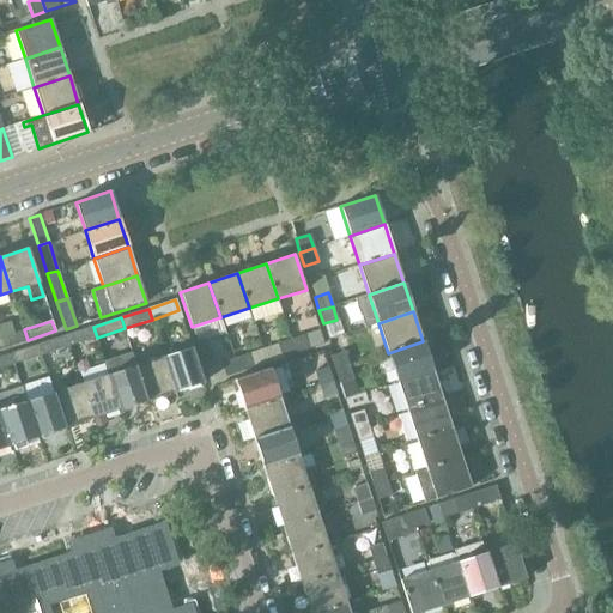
[(93,327),(66,335),(70,347),(97,338),(93,327)]
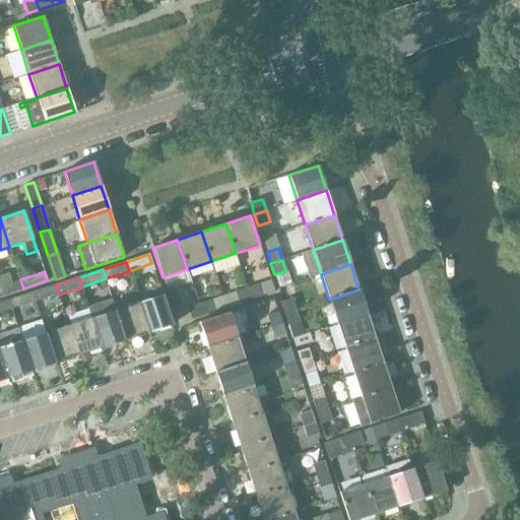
[(20,279),(0,285),(0,296),(23,288),(20,279)]
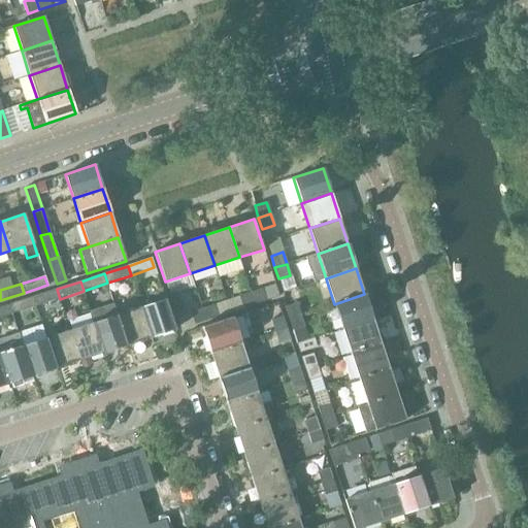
[(57,289),(33,297),(35,304),(34,304),(37,315),(46,311),(44,304),(60,299),(57,289)]
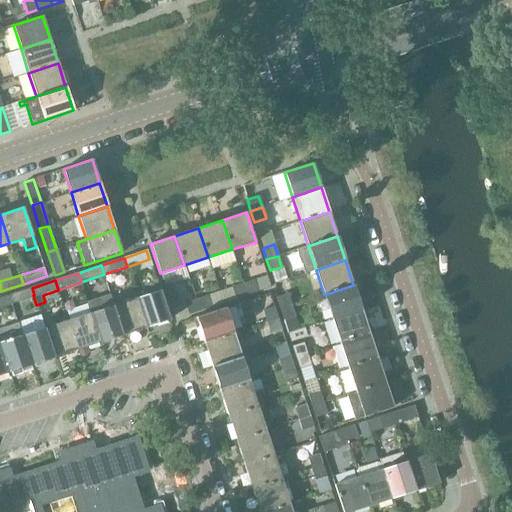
[(254,280),(243,284),(247,295),(258,291),(254,280)]
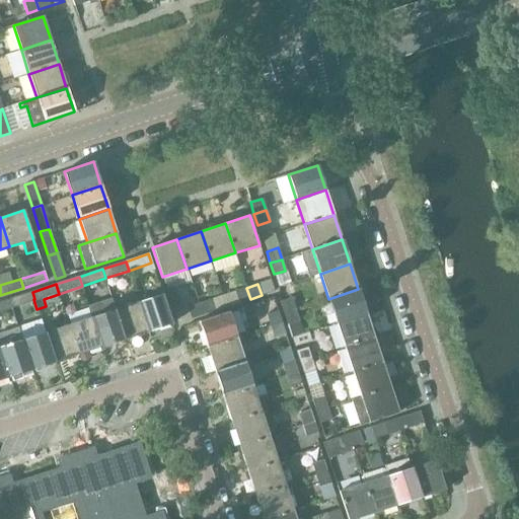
[(250,299),(246,288),(235,292),(239,303),(250,299)]
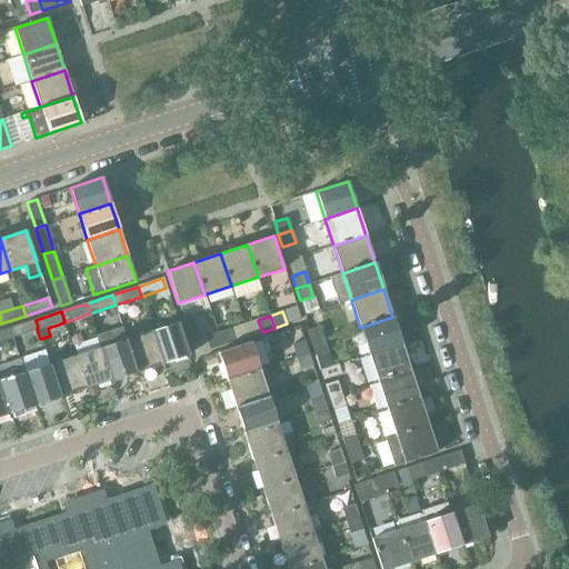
[(360,328),(369,355),(401,343),(392,317),(360,328)]
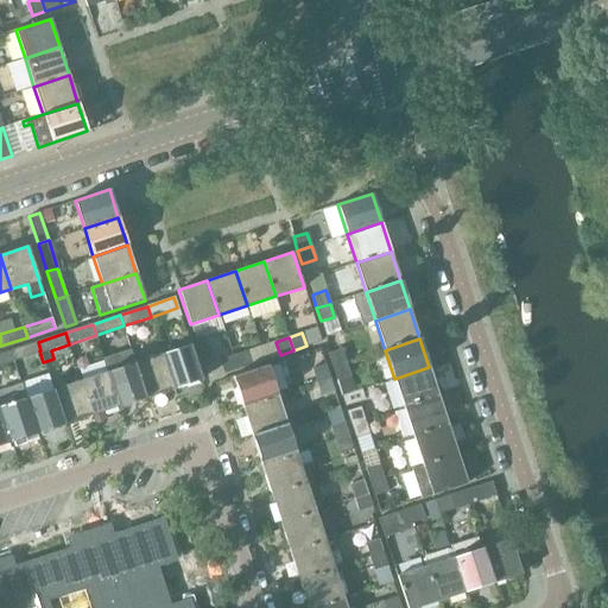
[(38,342),(11,350),(13,360),(12,360),(16,368),(25,366),(23,356),(39,350),(40,350),(38,342)]
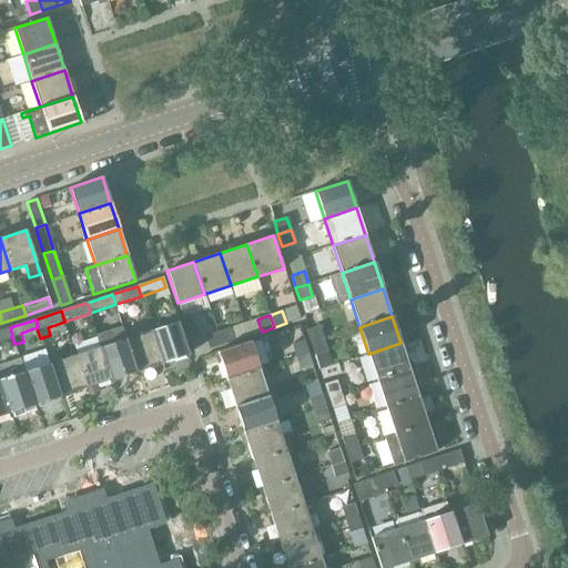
[(178,322),(152,331),(162,362),(188,354),(178,322)]
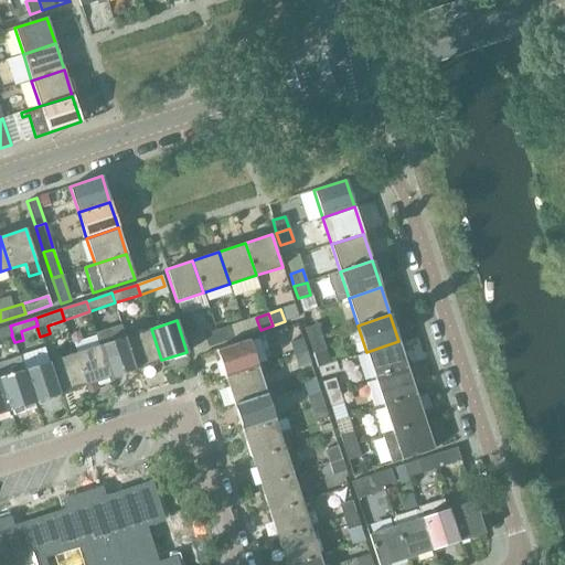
[(124,323),(96,330),(98,341),(127,334),(124,323)]
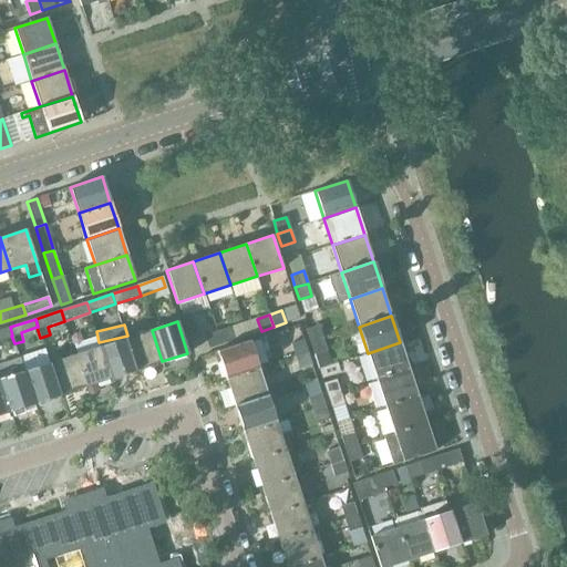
[(305,330),(309,342),(322,338),(318,326),(305,330)]
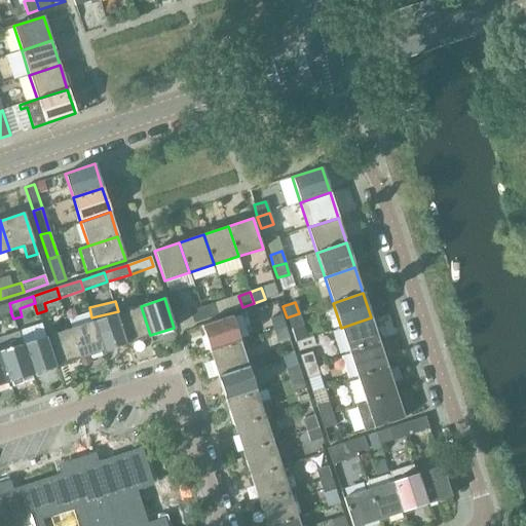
[(9,303),(0,305),(0,314),(10,311),(11,311),(9,303)]
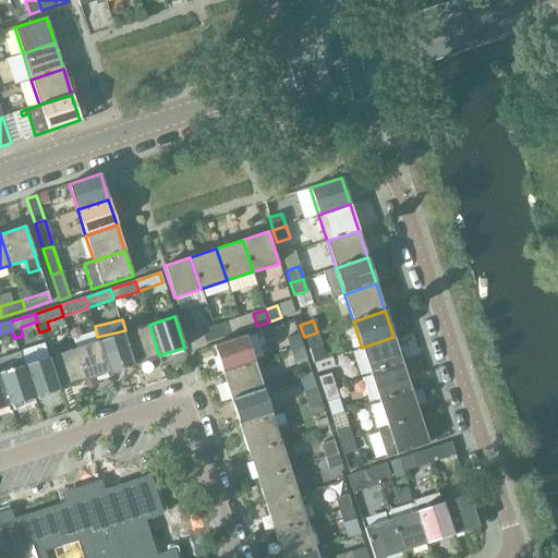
[(221,324),(213,326),(217,339),(226,336),(221,324)]
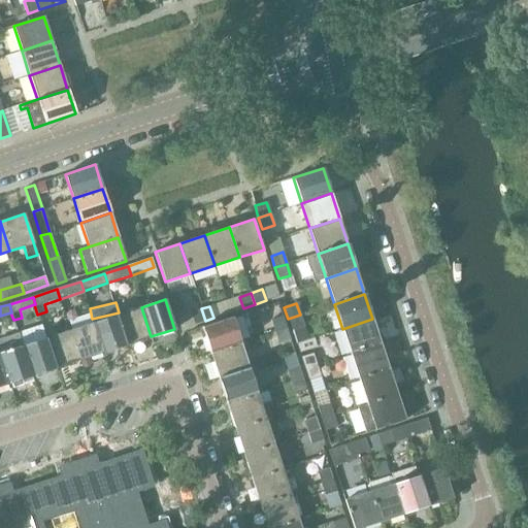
[(141,307),(118,315),(127,344),(151,336),(141,307)]
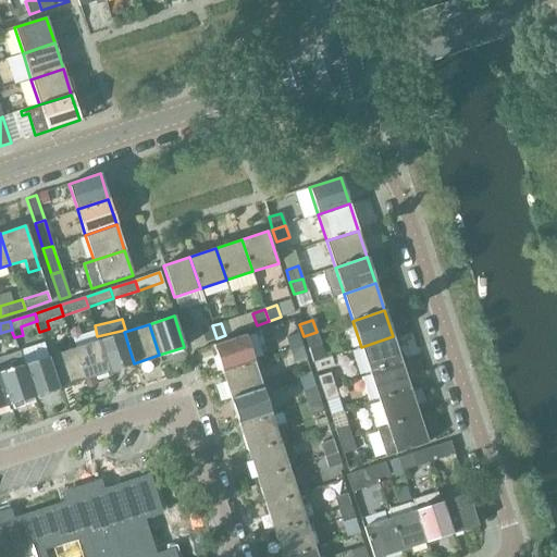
[(217,338),(212,325),(200,330),(205,343),(217,338)]
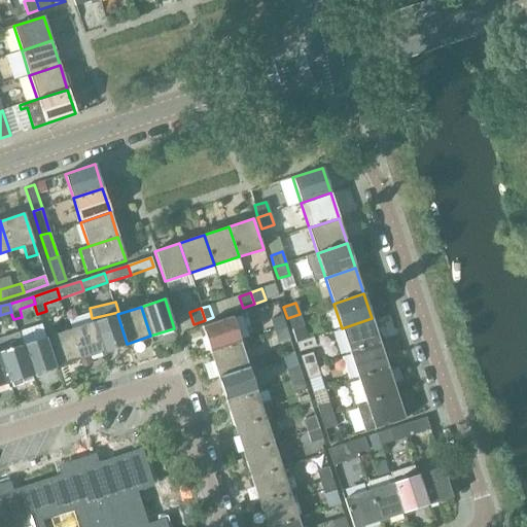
[(117,314),(94,322),(103,351),(127,344),(117,314)]
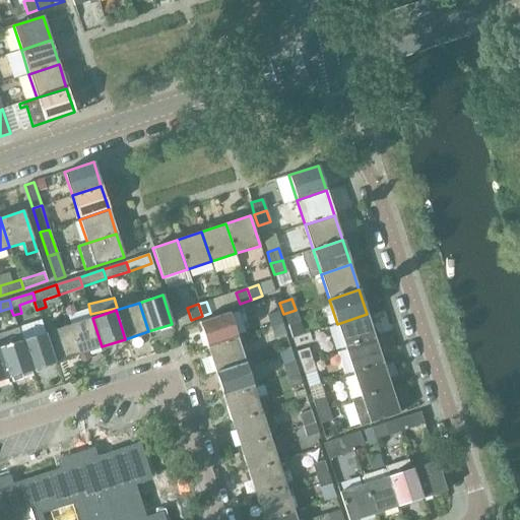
[(296,310),(283,314),(287,325),(300,321),(296,310)]
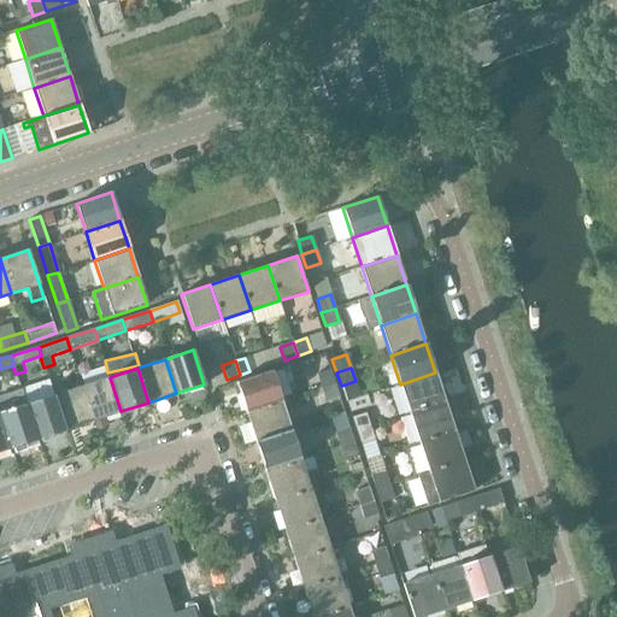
[(316,374),(319,387),(334,383),(329,369),(316,374)]
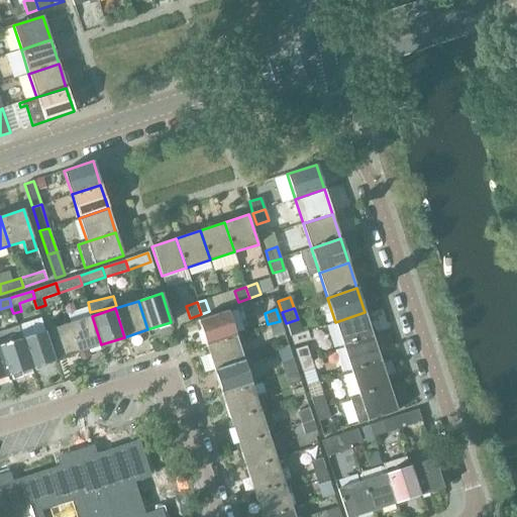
[(198,320),(206,345),(235,335),(227,310),(198,320)]
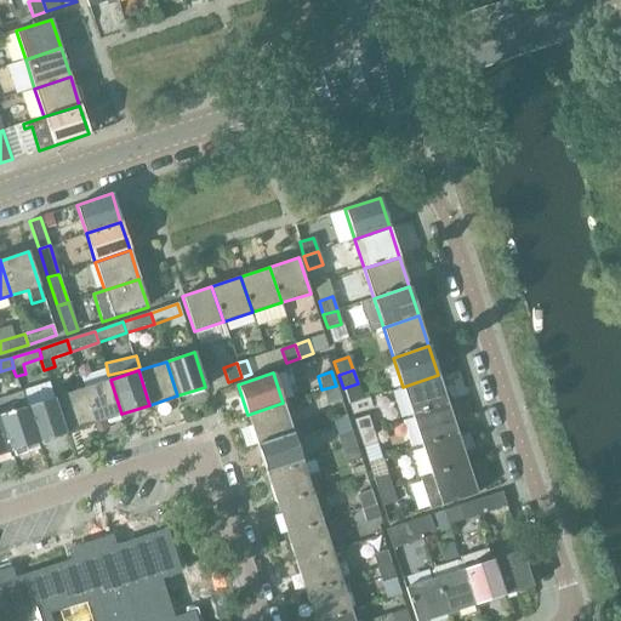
[(403,387),(412,416),(448,405),(438,375),(403,387)]
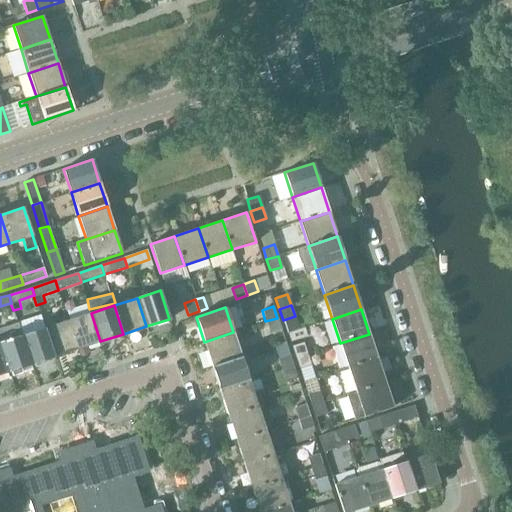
[(91,313),(68,320),(77,349),(100,341),(91,313)]
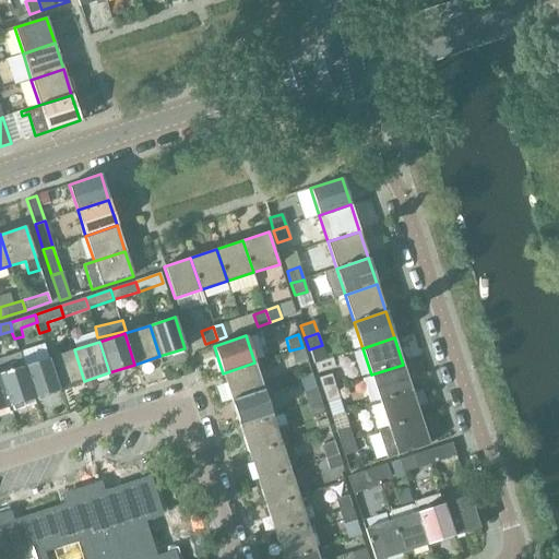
[(302,347),(289,351),(294,363),(307,359),(302,347)]
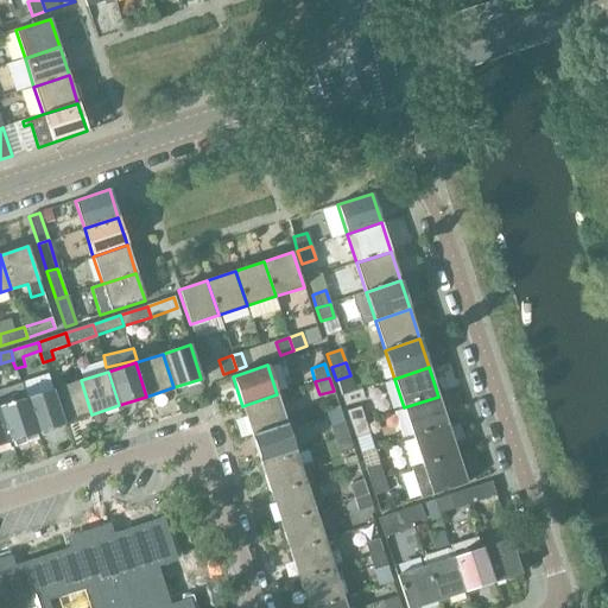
[(81,380),(54,390),(64,423),(92,415),(81,380)]
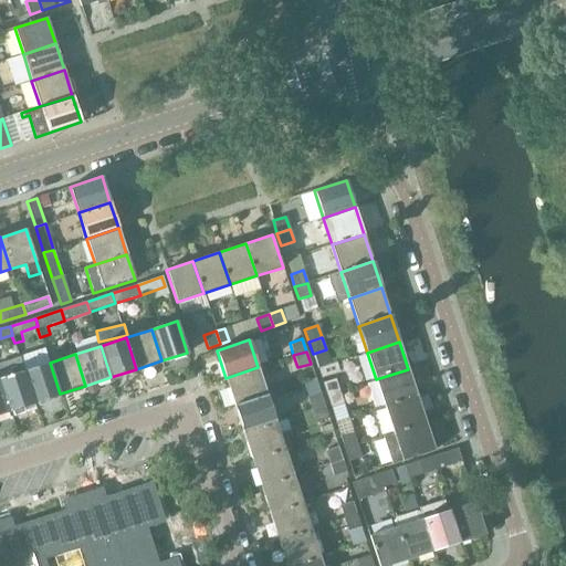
[(50,363),(24,371),(34,402),(60,394),(50,363)]
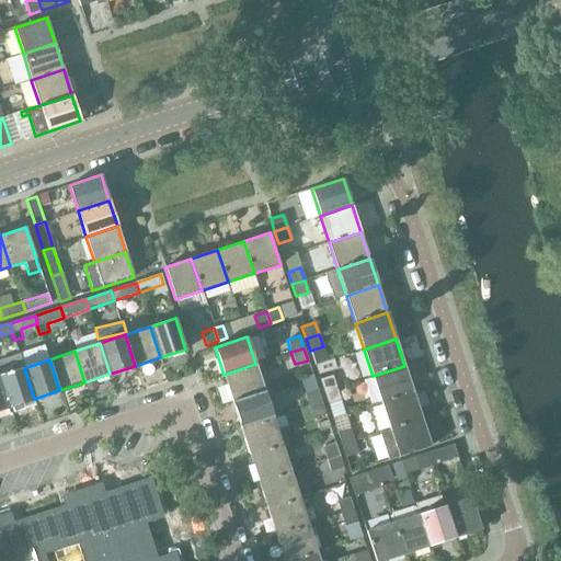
[(224,375),(232,401),(264,390),(255,364),(224,375)]
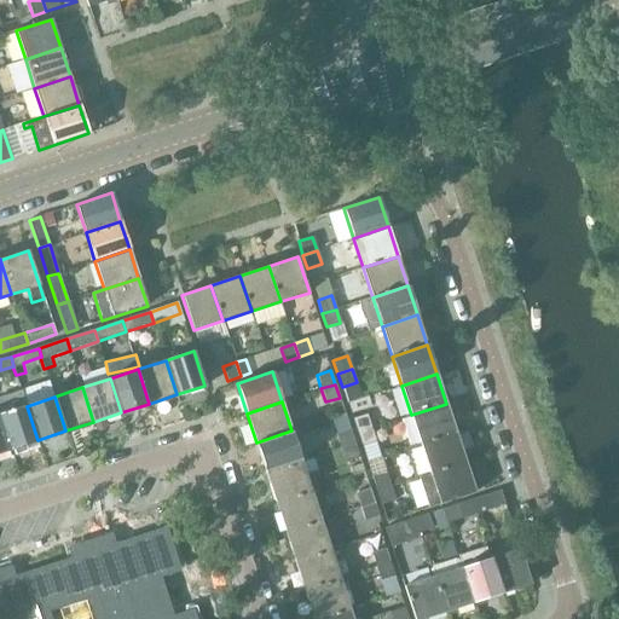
[(411,415),(421,445),(456,433),(446,404),(411,415)]
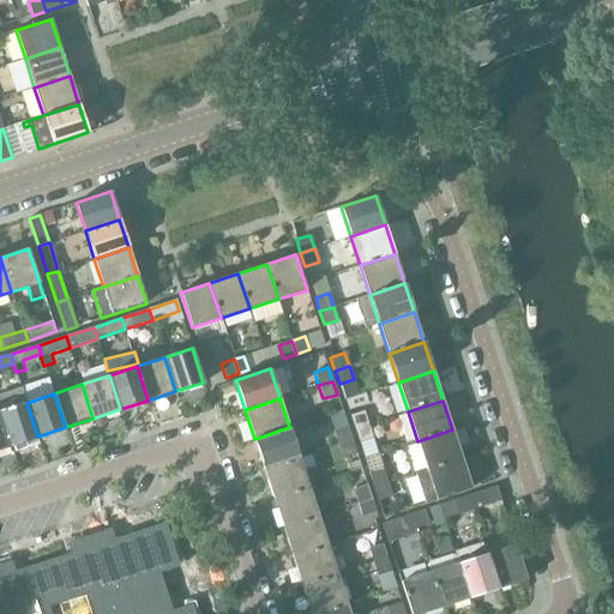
[(26,403),(0,410),(0,415),(10,446),(37,437),(26,403)]
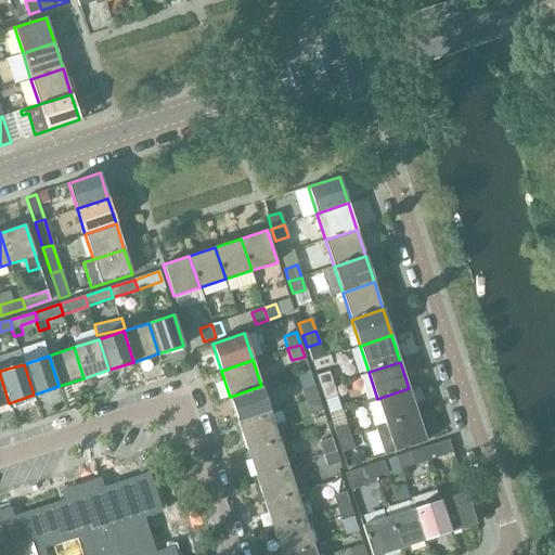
[(315,375),(320,388),(333,384),(328,371),(315,375)]
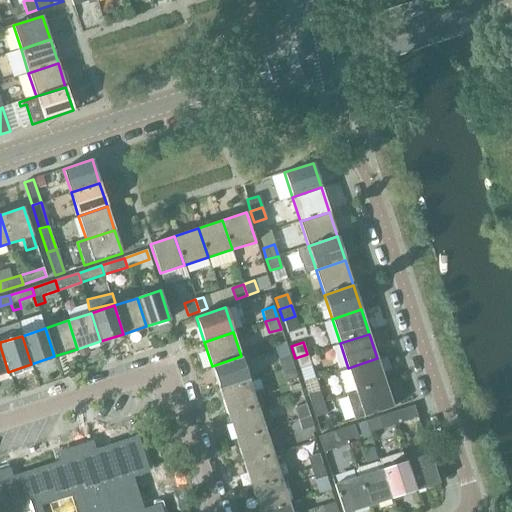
[(0,346),(0,374),(8,372),(0,346)]
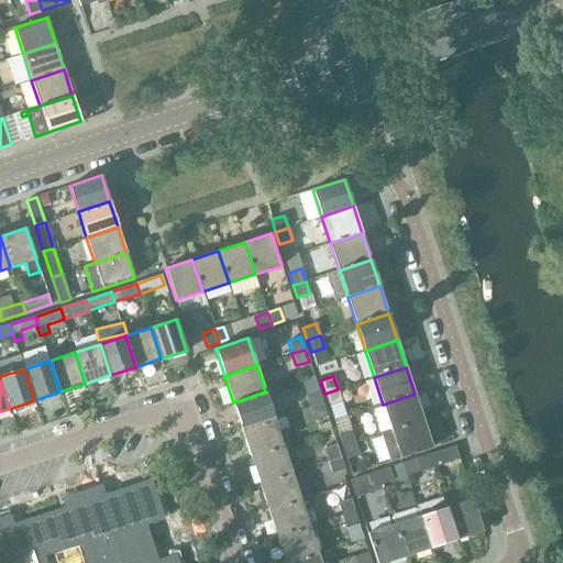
[(338,389),(324,394),(329,406),(341,401),(338,389)]
